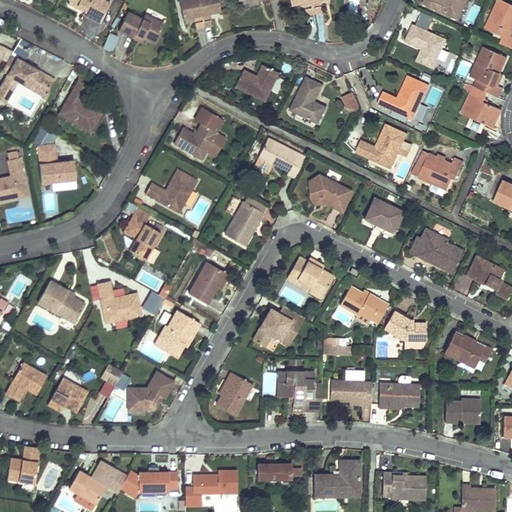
[(69,0),(68,3),(84,11),(83,14),(81,16),(99,25),(109,4),(101,0),(69,0)]
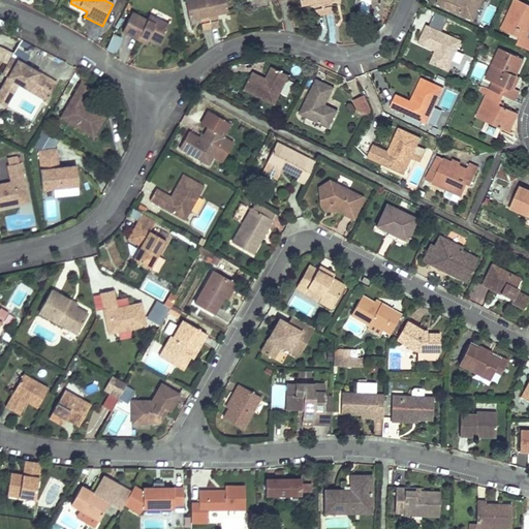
[(223,0),(183,0),(188,21),(226,13),(223,0)]
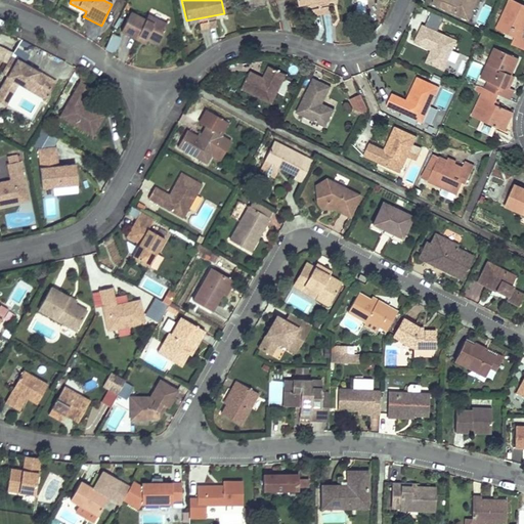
[(477,0),(433,0),(432,4),(469,22),(477,0)]
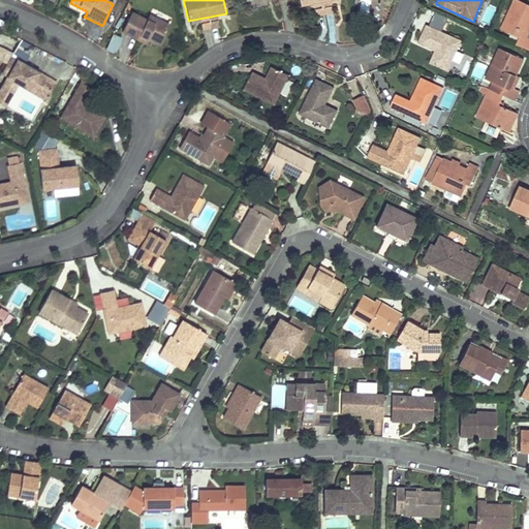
[(528,6),(519,2),(505,31),(523,40),(520,47),(528,50),(528,6)]
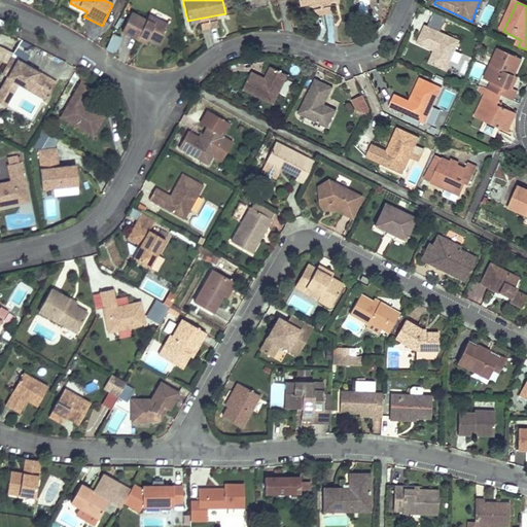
[(86,11),(70,3),(68,5),(85,14),(86,11)]
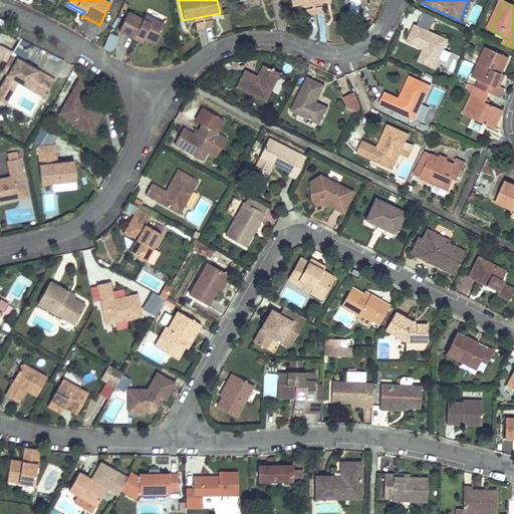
[(473,4),(468,22),(477,25),(482,6),(473,4)]
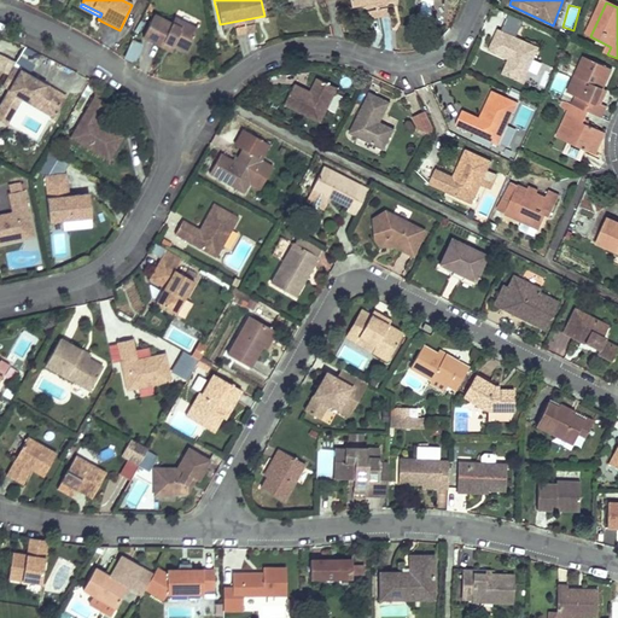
[(388,10),(368,12),(369,21),(389,18),(388,10)]
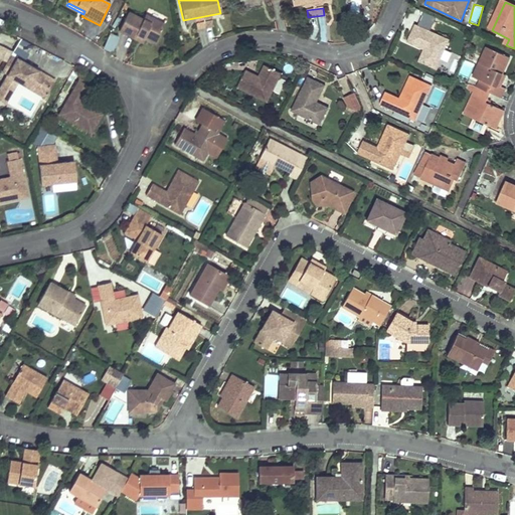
[(142,20),(128,13),(118,32),(133,40),(135,35),(143,39),(154,45),(164,25),(145,15),(142,20)]
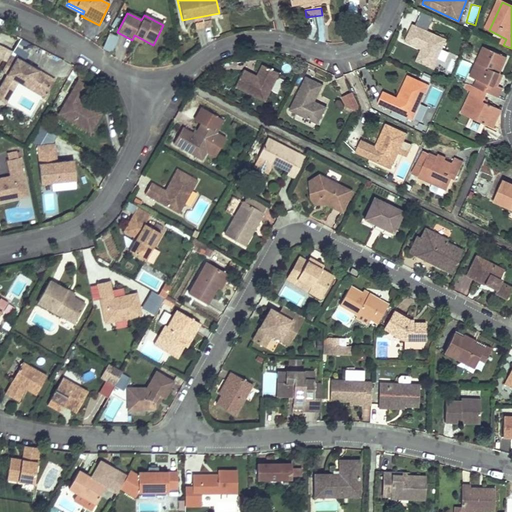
[(209,21),(192,25),(194,31),(210,28),(209,21)]
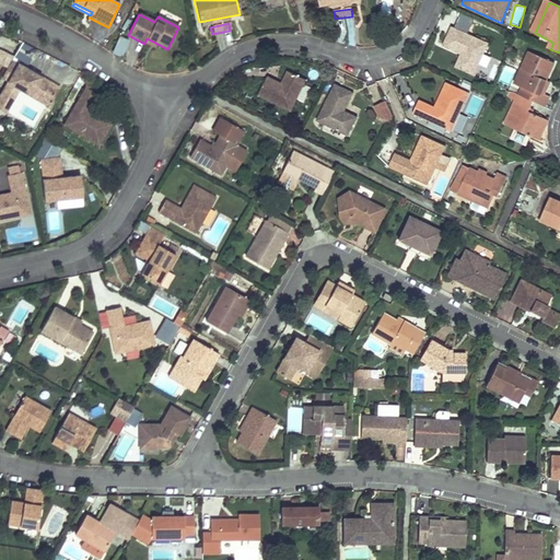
[(488,43),(452,26),(443,47),(461,55),(465,57),(458,70),(473,77),(488,43)]
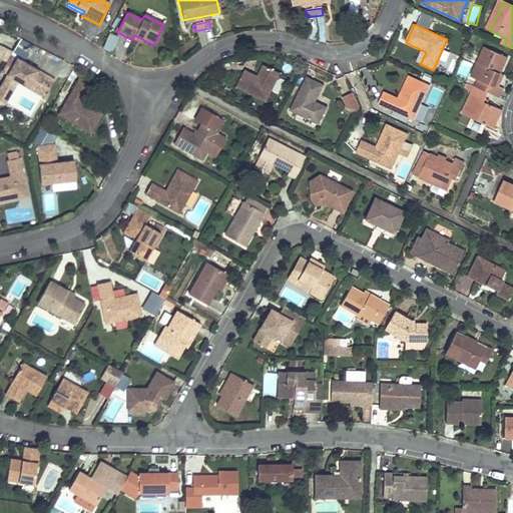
[(112,52),(118,36),(110,33),(104,49),(112,52)]
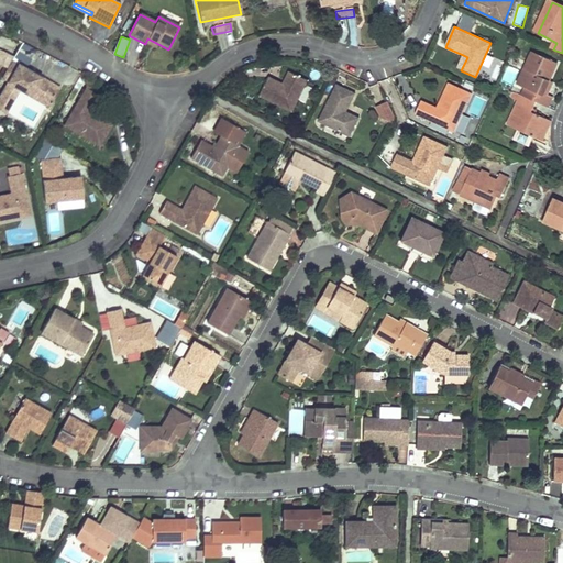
[(147,39),(145,44),(153,48),(156,43),(147,39)]
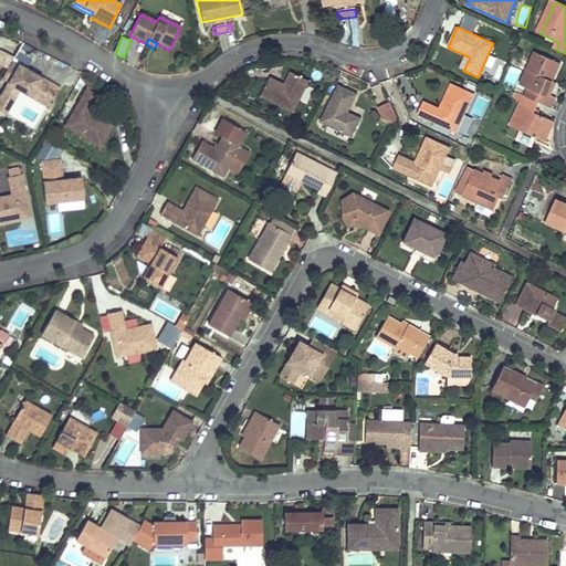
[(17,60),(31,64),(35,48),(21,43),(17,60)]
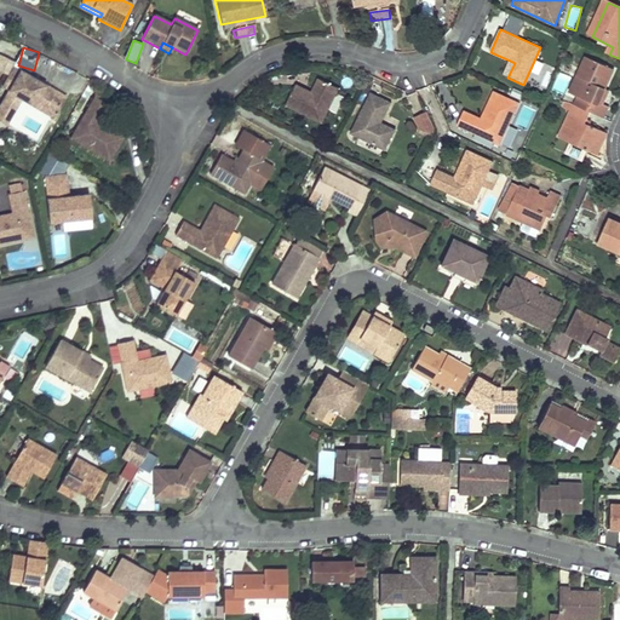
[(13,64),(0,58),(0,74),(5,78),(13,64)]
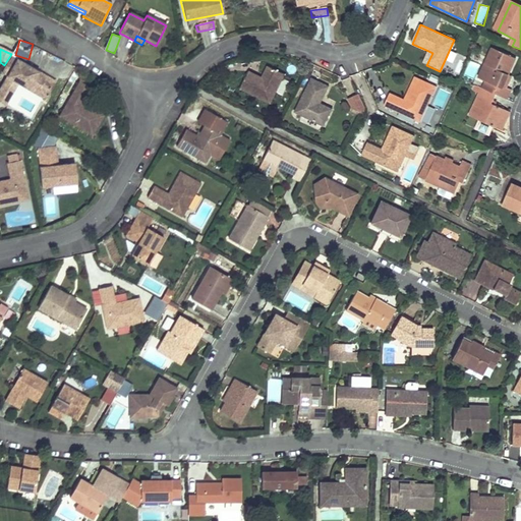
[(432,53),(428,51),(422,63),(426,65),(432,53)]
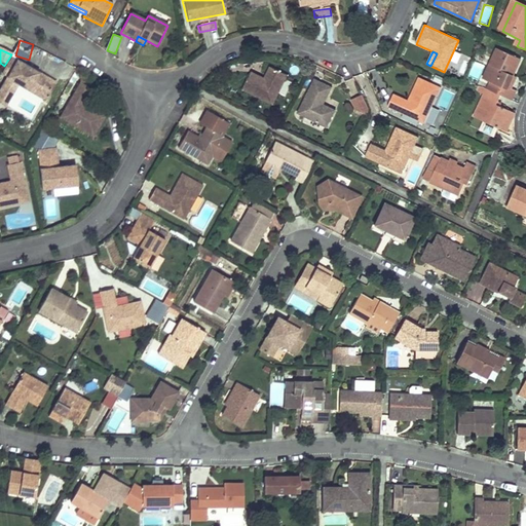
[(506,88),(502,96),(506,97),(517,102),(521,92),(516,90),(513,89),(516,83),(513,82),(515,78),(517,79),(521,71),(524,62),(501,51),(488,80),(506,88)]
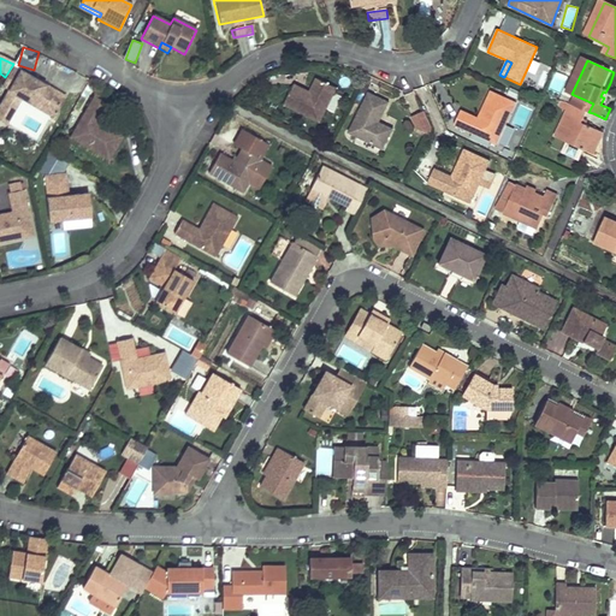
[(61,99),(18,73),(4,99),(15,107),(19,100),(30,106),(34,101),(53,113),(61,99)]
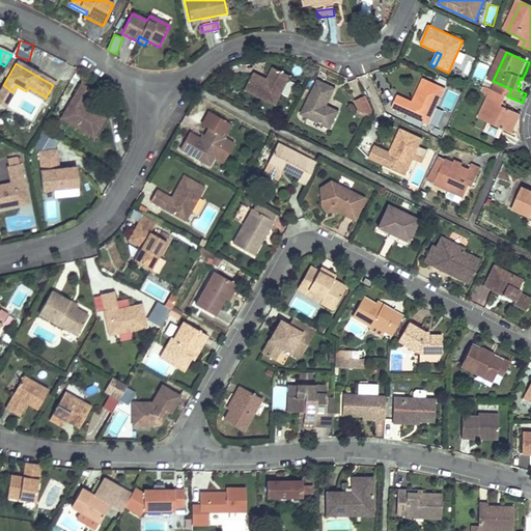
[(266,79),(253,73),(244,90),(275,106),(290,77),(272,67),(266,79)]
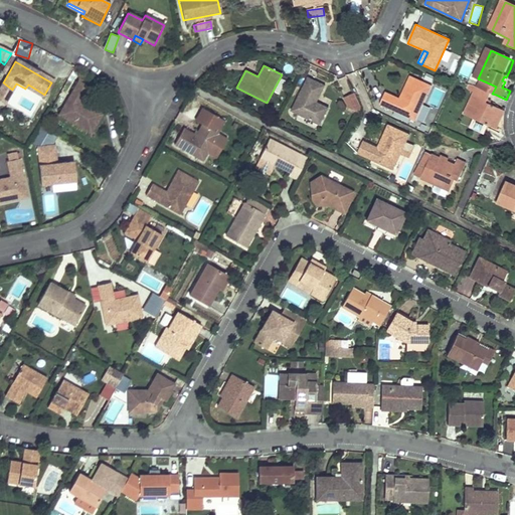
[(433,86),(409,75),(402,93),(406,94),(403,101),(400,99),(386,93),(380,106),(416,121),(433,86)]
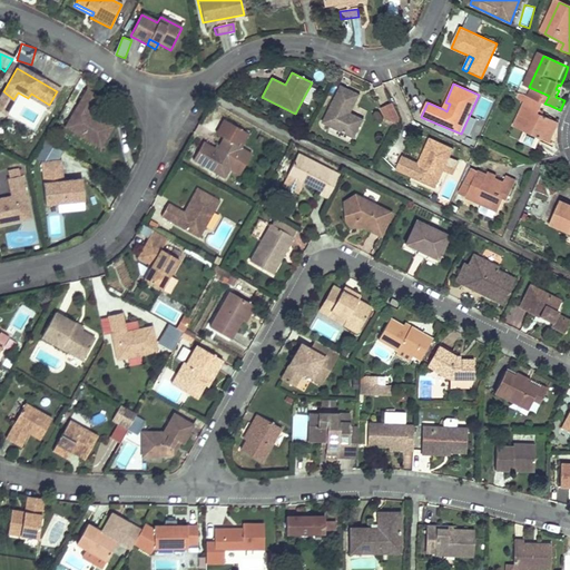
[(359,96),(340,87),(322,124),(354,139),(361,124),(349,118),(351,112),(359,96)]
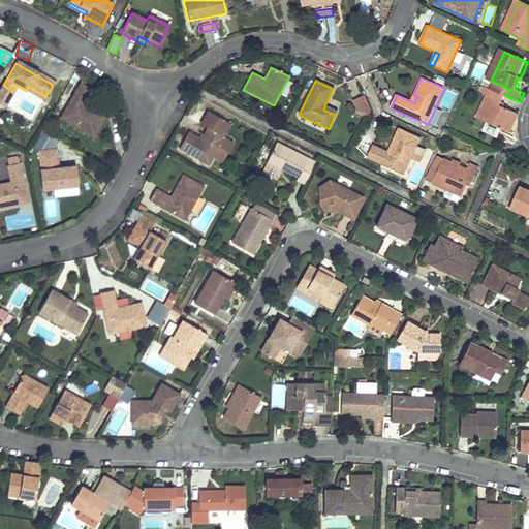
[(12,92),(3,85),(0,90),(0,106),(3,109),(12,92)]
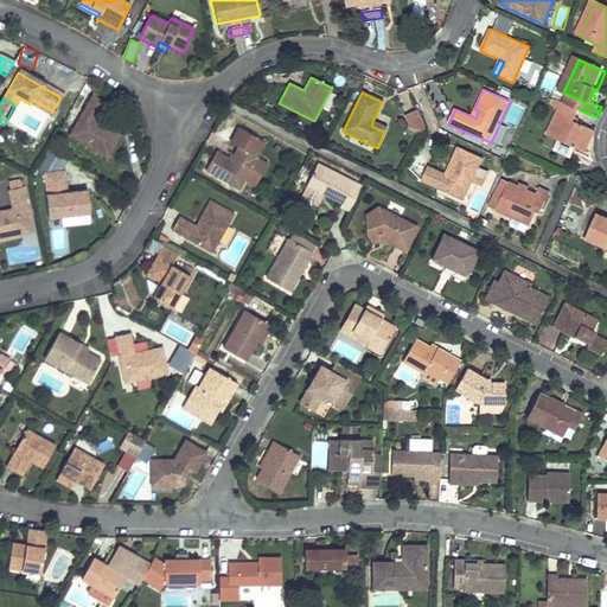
[(103,106),(89,97),(68,134),(78,140),(76,145),(106,161),(120,136),(101,126),(97,131),(91,127),(94,122),(103,106)]
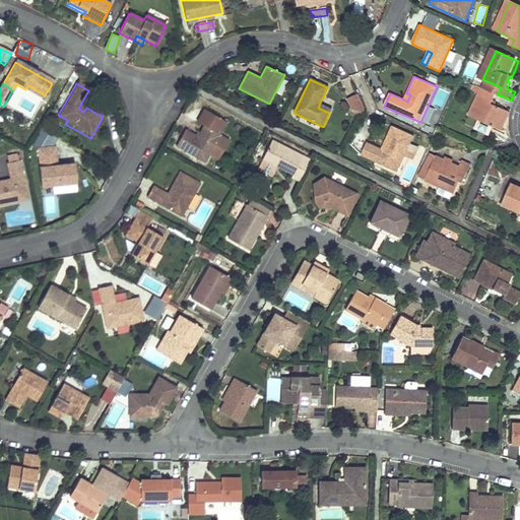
[(28,85),(25,89),(43,101),(45,95),(28,85)]
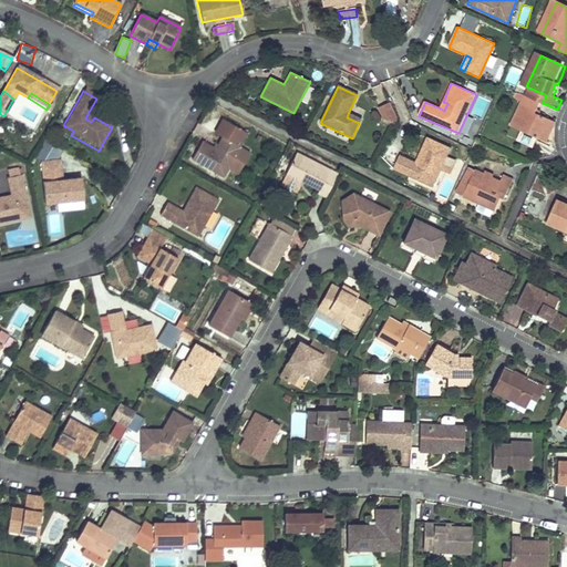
[(546,104),(542,103),(532,99),(527,105),(542,112),(546,104)]
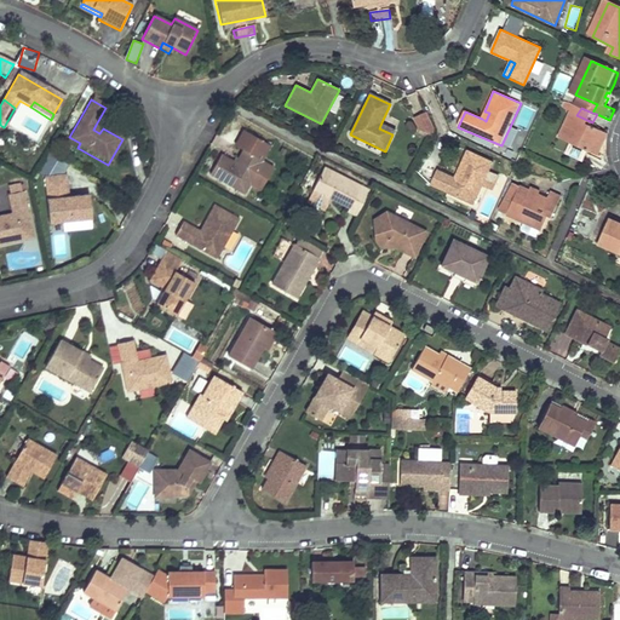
[(426,115),(413,120),(418,131),(430,137),(432,132),(426,115)]
